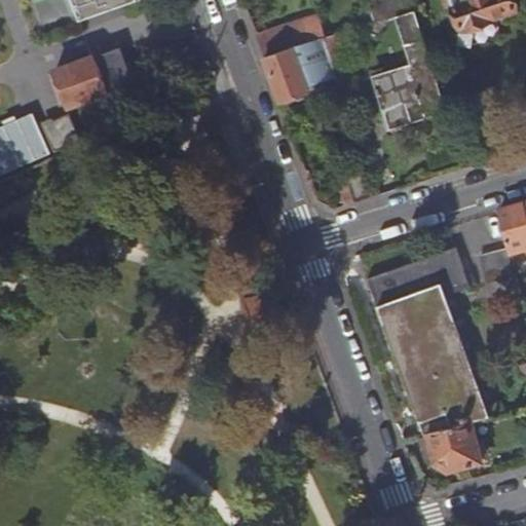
[(120,0),(70,0),(79,22),(122,5),(120,0)]
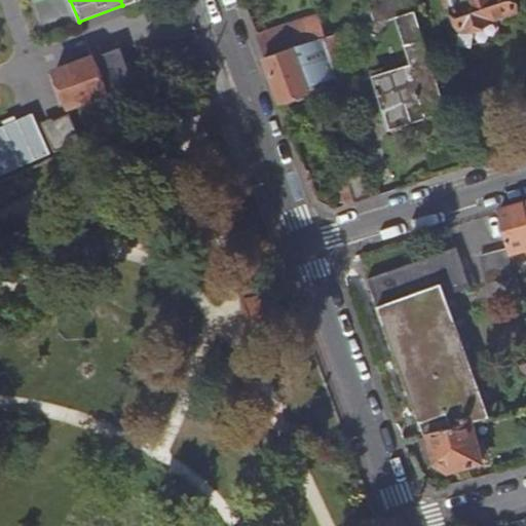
[(366,0),(373,21),(403,11),(399,0),(366,0)]
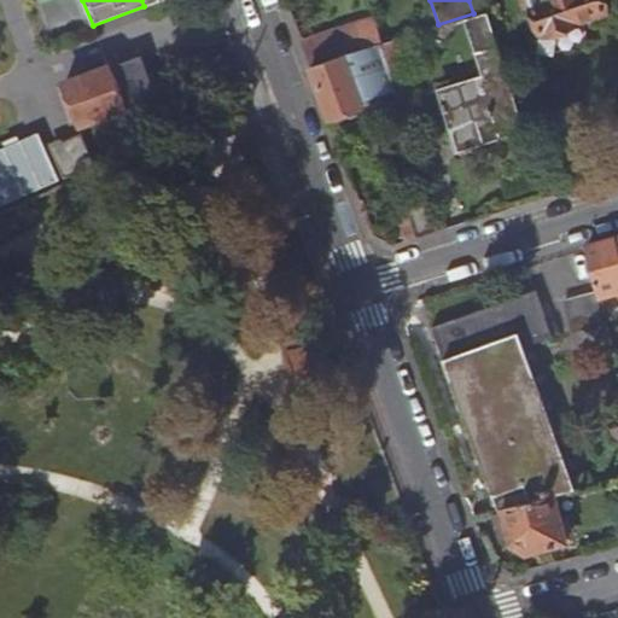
[(604,11),(600,0),(530,0),(541,34),(549,31),(554,35),(565,31),(566,25),(575,23),(575,21),(582,18),(604,11)]
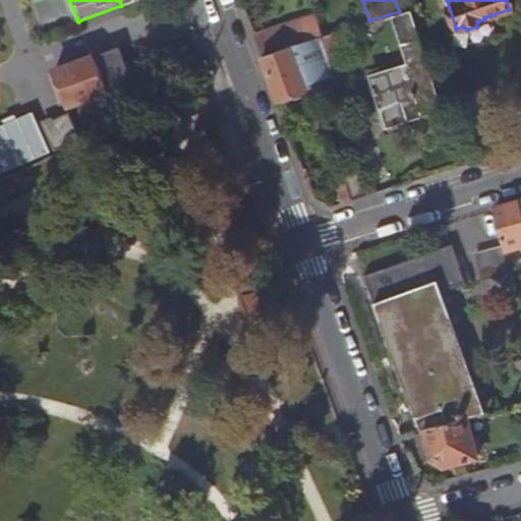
[(263,57),(288,48),(279,20),(252,30),(263,57)]
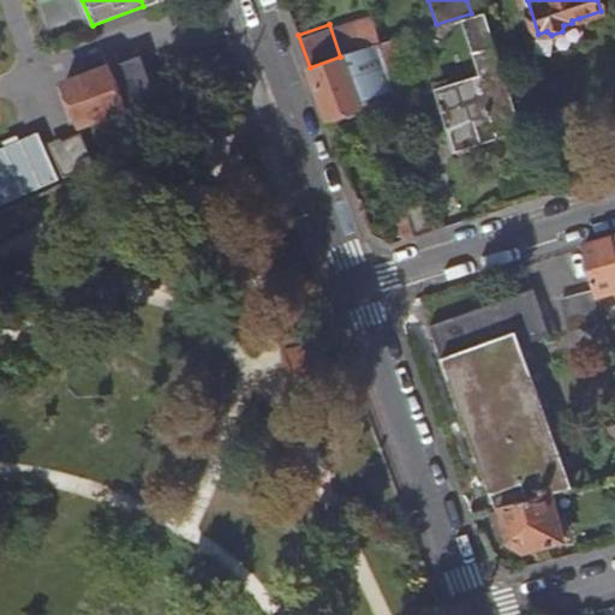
[(388,75),(419,65),(408,34),(380,43),(378,43),(388,75)]
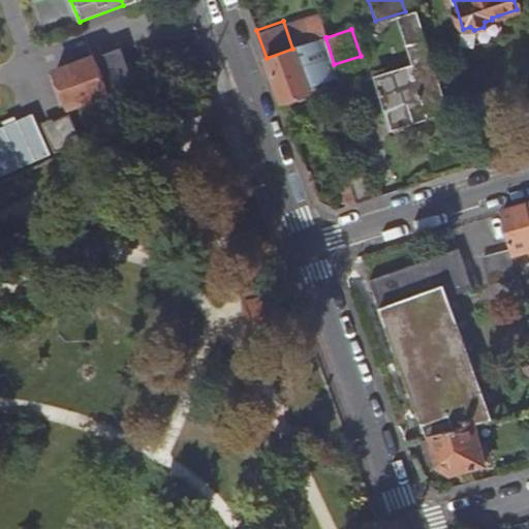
[(314,86),(339,79),(334,64),(325,37),(292,49),(267,58),(282,101),(307,92),(304,84),(312,81),(314,86)]
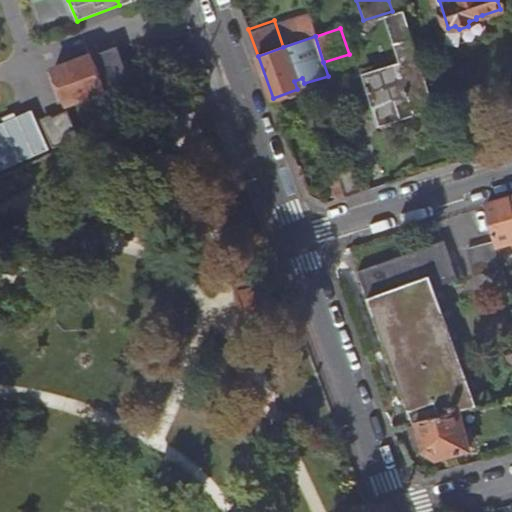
[(376,115),(431,97),(412,38),(395,43),(402,64),(362,76),(376,115)]
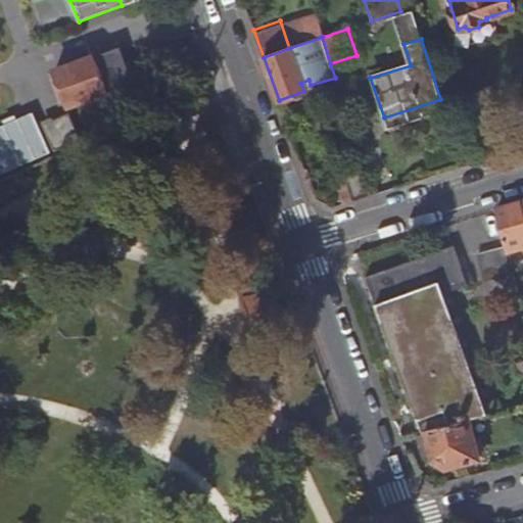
[(133,82),(120,46),(55,70),(67,105),(105,92),(110,104),(127,98),(122,86),(133,82)]
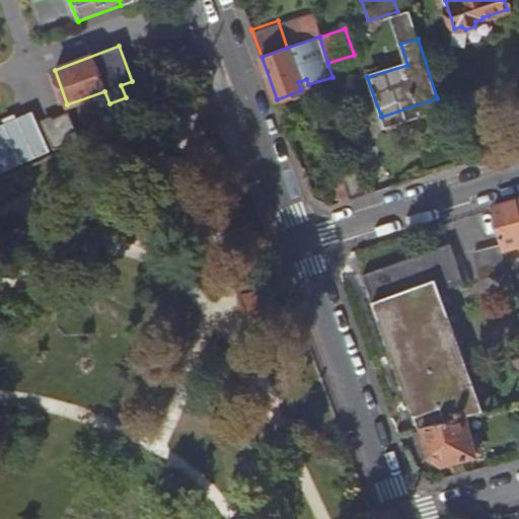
[(0,171),(45,152),(27,113),(0,124),(0,171)]
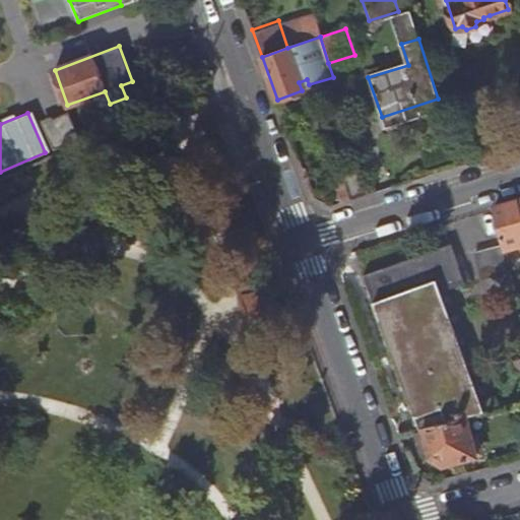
[(79,138),(68,114),(44,124),(55,148),(79,138)]
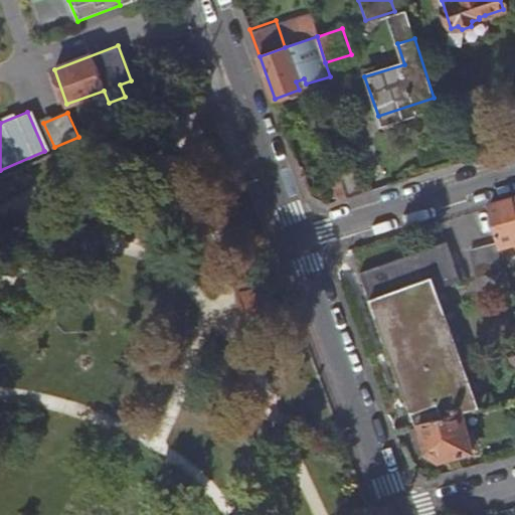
[(337,201),(365,192),(354,156),(335,162),(343,185),(333,188),(337,201)]
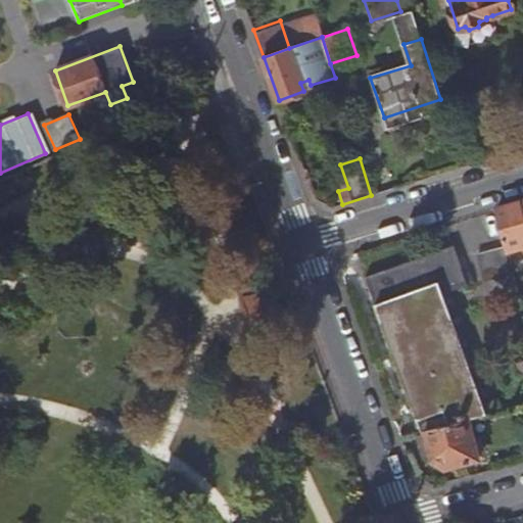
[(522,249),(522,248),(522,201),(495,210),(506,247),(507,250),(522,246),(522,249)]
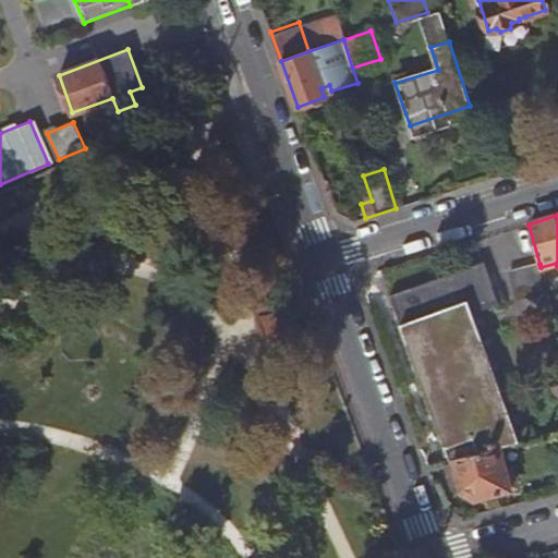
[(453,462),(499,450),(537,441),(533,427),(516,434),(473,313),(499,303),(484,262),(390,295),(449,464),(453,462)]
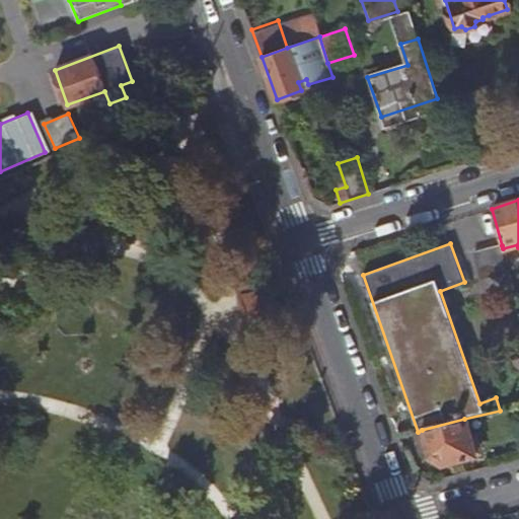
[(482,279),(508,272),(503,248),(502,245),(474,252),(482,279)]
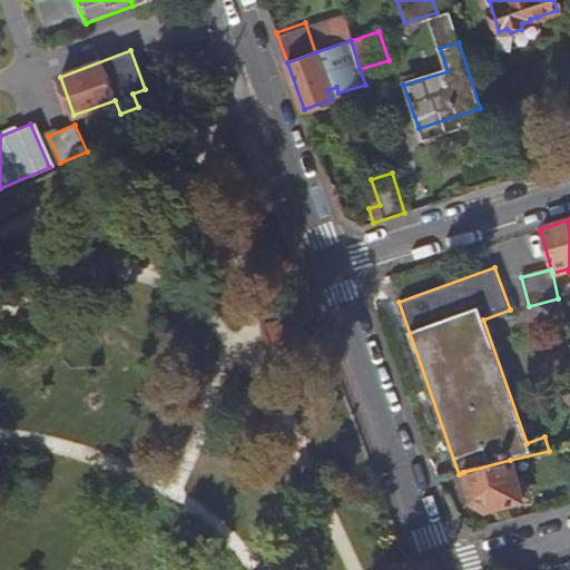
[(485,512),(521,503),(520,500),(524,498),(519,482),(517,483),(510,460),(463,472),(472,503),(485,512)]
